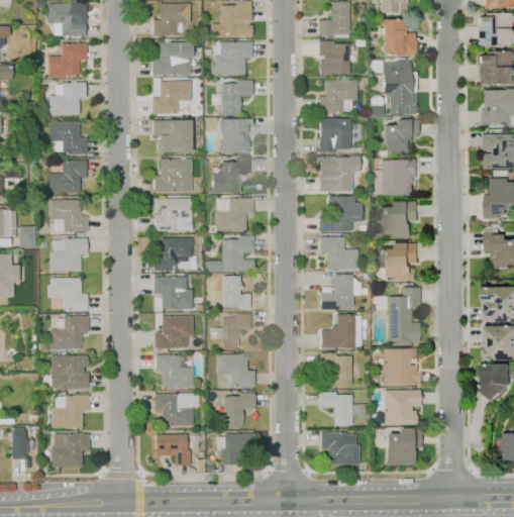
[(408,0),(408,3),(406,3),(407,4),(408,9),(405,12),(405,13),(381,13),(381,0),(408,0)]
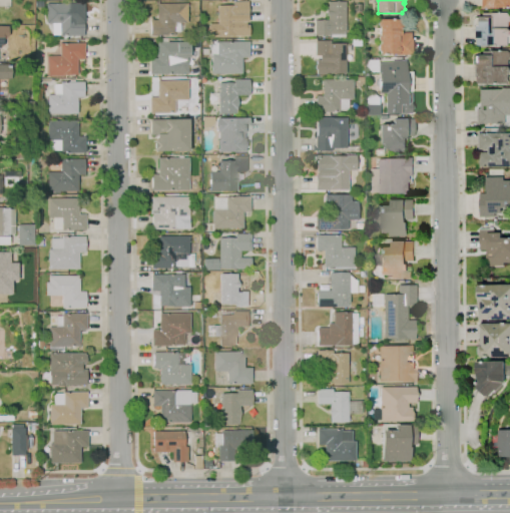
[(509,8),(486,8),(486,0),(509,0),(509,8)]
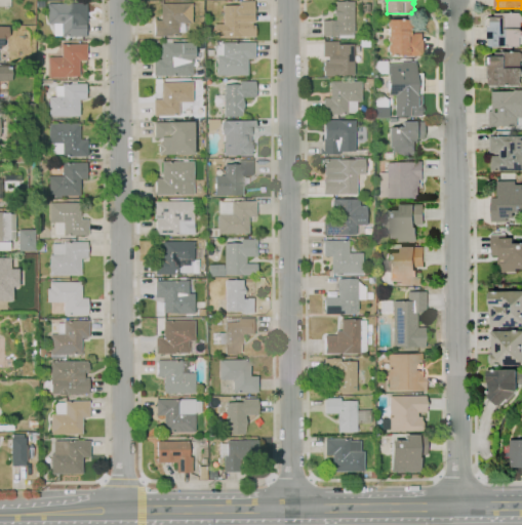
[(256,37),(215,37),(215,25),(225,25),(225,5),(241,5),(241,1),(255,1),(255,23),(253,23),(253,26),(256,26),(256,37)]
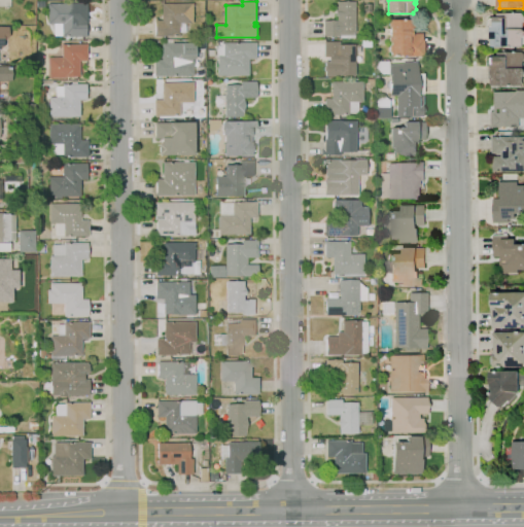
[(356,38),(341,38),(341,35),(325,35),(324,21),(339,20),(339,16),(337,16),(337,9),(339,9),(339,1),(356,1),(356,32),(355,32),(356,38)]
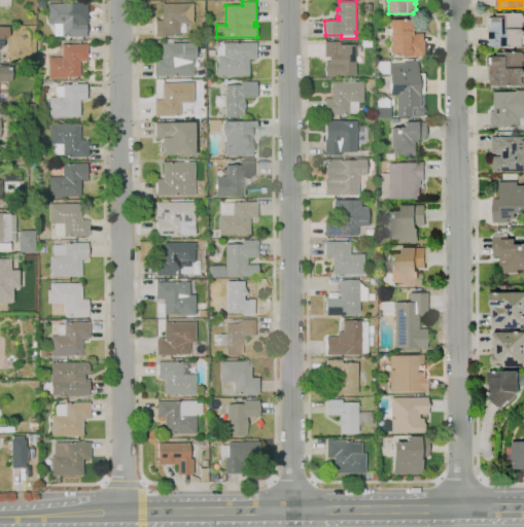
[(88,36),(64,36),(56,36),(56,24),(49,24),(49,4),(89,3),(89,23),(88,23),(88,36)]
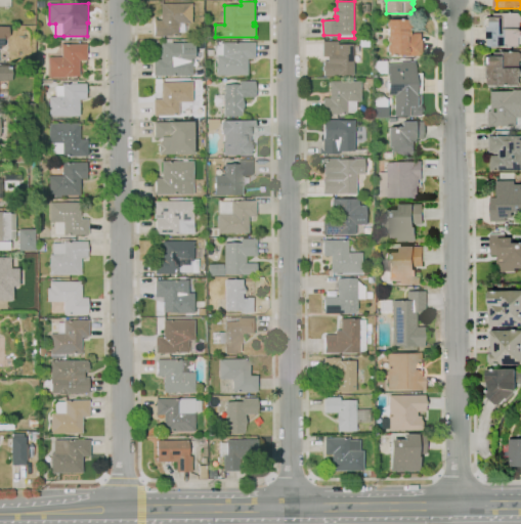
[(179,36),(156,36),(156,17),(156,3),(192,3),(192,23),(179,23),(179,36)]
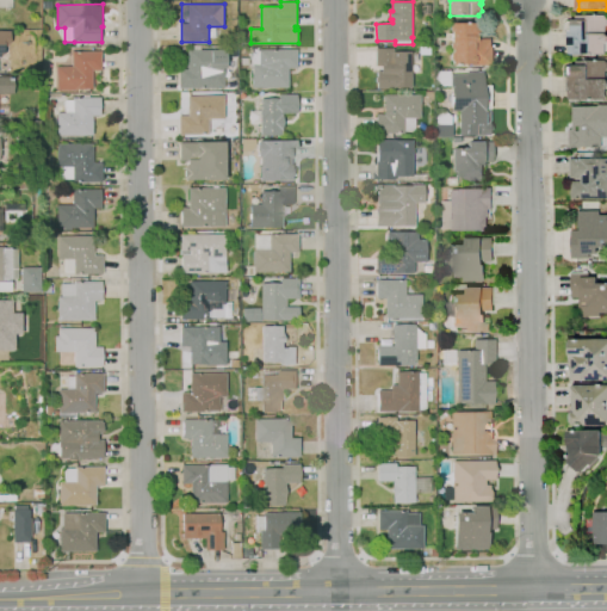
[(570,23),(571,22),(575,22),(575,20),(578,20),(578,16),(606,16),(606,54),(571,55),(571,47),(569,47),(569,31),(571,31),(570,30),(570,23)]
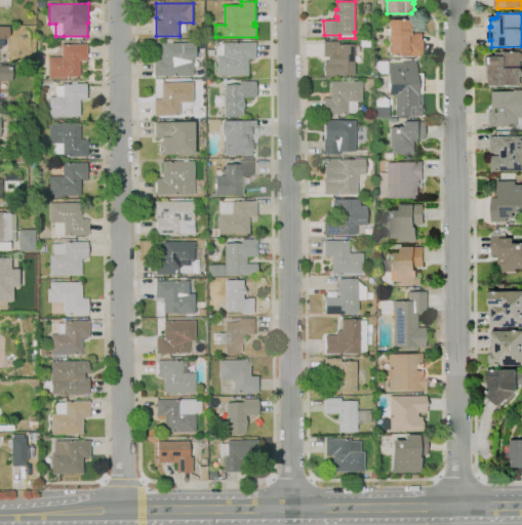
[(390,44),(390,40),(388,40),(388,37),(390,37),(390,26),(389,26),(389,23),(390,23),(390,19),(391,19),(391,17),(393,17),(393,19),(410,19),(413,22),(413,29),(411,32),(411,34),(414,34),(414,33),(423,33),(423,40),(424,40),(424,55),(390,55),(390,52),(389,51),(389,45),(390,44)]
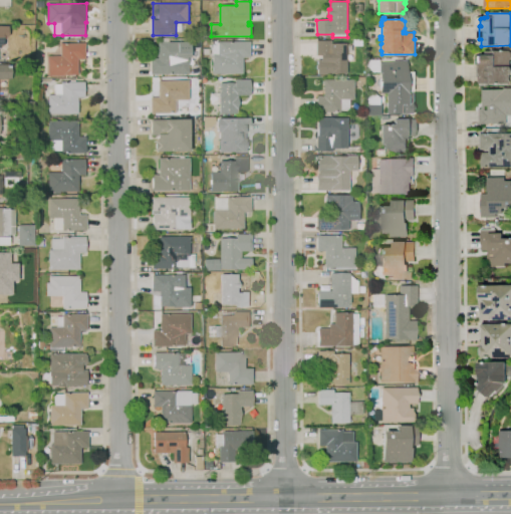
[(5,44),(1,48),(0,48),(0,26),(10,26),(10,35),(6,39),(5,39),(5,44)]
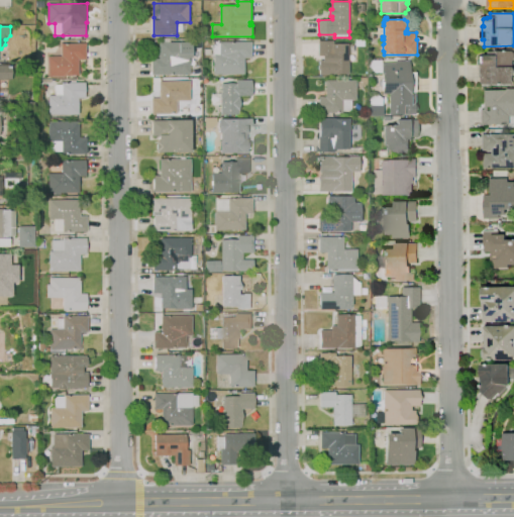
[(320,74),(320,60),(324,60),(324,56),(319,56),(319,40),(334,40),(334,43),(349,43),(349,74),(320,74)]
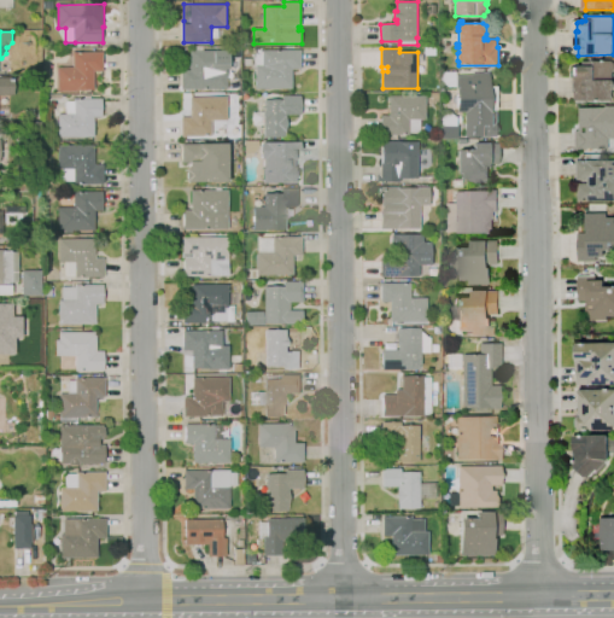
[(182,89),(182,70),(192,70),(191,51),(231,50),(231,69),(228,69),(228,88),(182,89)]
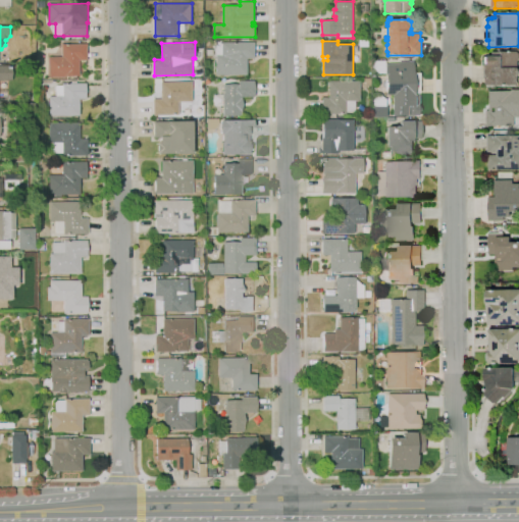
[(248,74),(217,75),(217,56),(216,56),(216,43),(222,43),(222,42),(256,42),(256,58),(248,58),(248,74)]
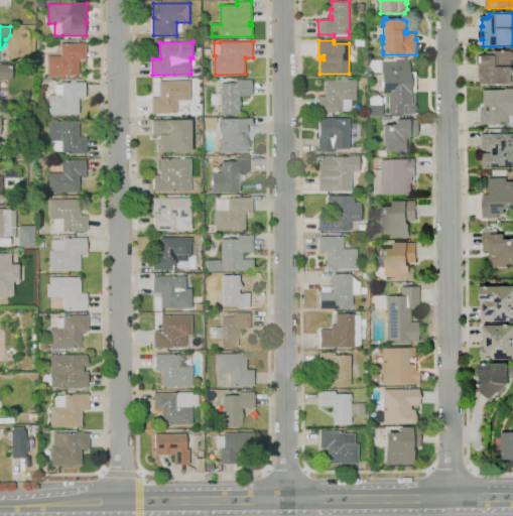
[(49,76),(49,56),(62,55),(62,43),(87,43),(87,59),(80,59),(80,75),(67,75),(67,76),(49,76)]
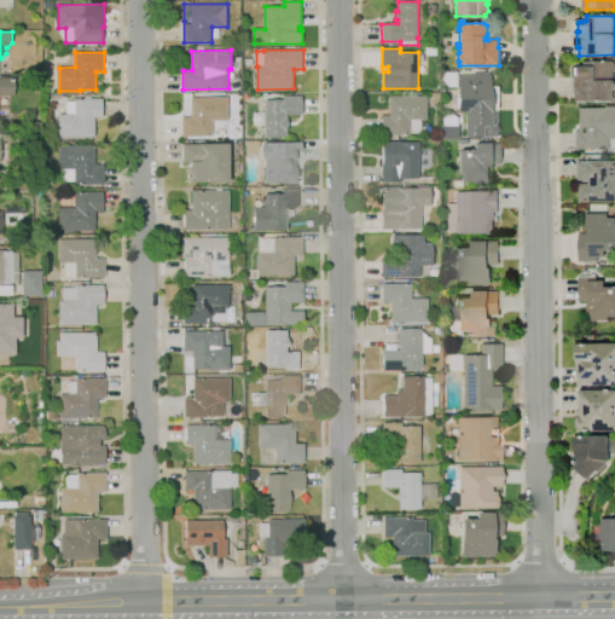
[(614,100),(579,102),(579,93),(578,93),(578,77),(580,77),(578,75),(578,69),(580,68),(582,68),(582,67),(587,67),(587,62),(614,62),(614,100)]
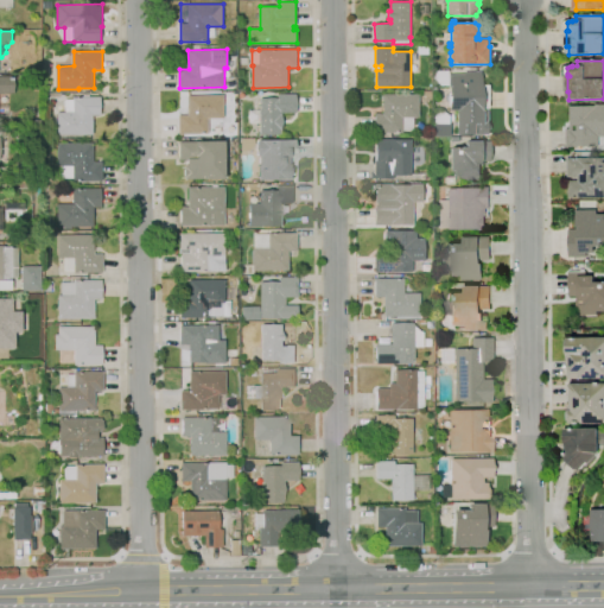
[(489,122),(491,125),(491,128),(489,131),(489,134),(457,134),(457,111),(450,111),(450,74),(466,74),(466,71),(483,71),(483,84),(489,84),(489,107),(490,107),(490,121),(489,121),(489,122)]
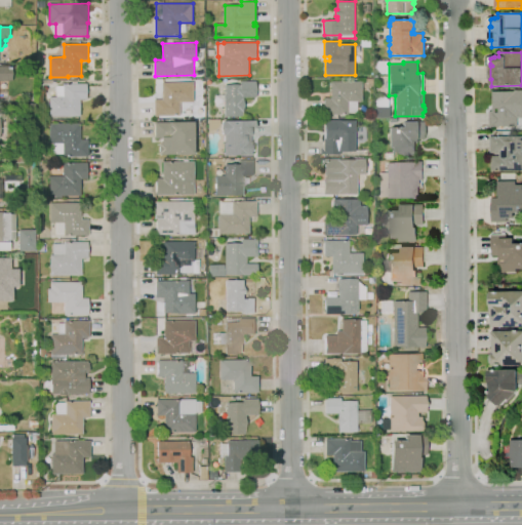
[(0,66),(13,66),(13,80),(0,80),(0,66)]
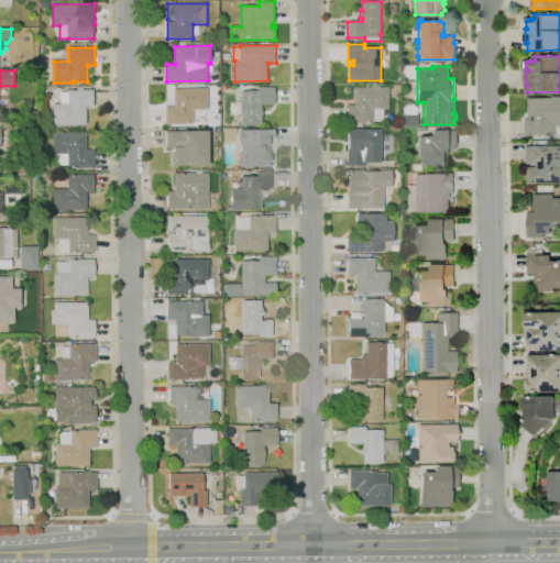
[(262,124),(242,124),(242,90),(259,90),(259,87),(275,87),(275,105),(262,105),(262,124)]
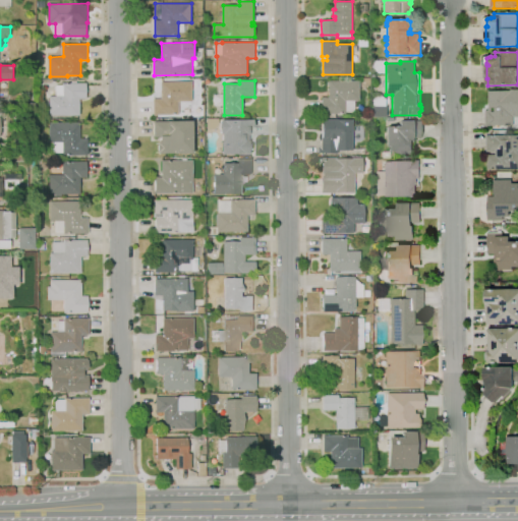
[(346,113),(323,113),(323,97),(329,97),(329,80),(360,80),(360,101),(355,101),(355,112),(346,112),(346,113)]
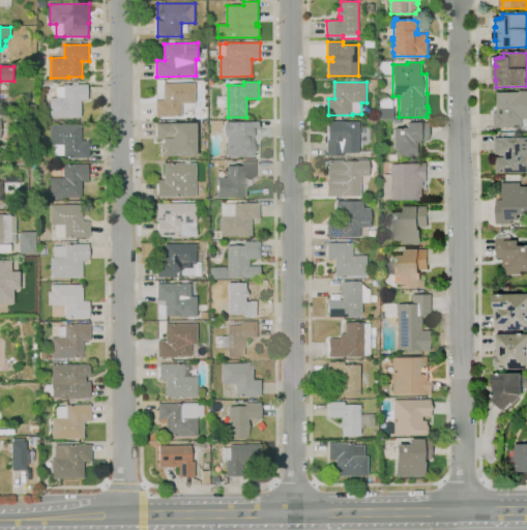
[(82,117),(51,117),(51,97),(58,97),(58,87),(64,87),(64,85),(74,84),(74,83),(80,83),(80,84),(89,84),(89,100),(82,100),(82,117)]
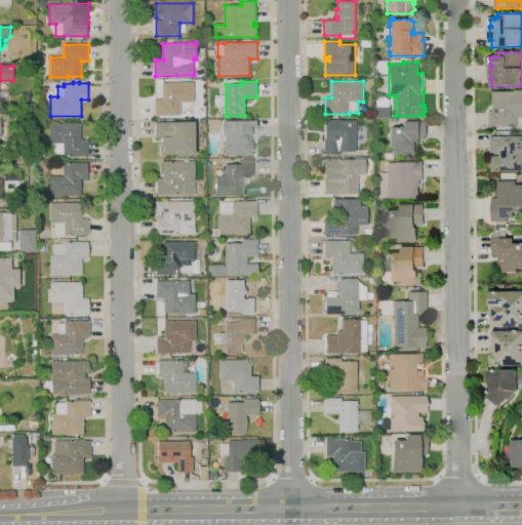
[(156,116),(155,99),(163,99),(163,82),(194,82),(194,102),(181,103),(181,115),(156,116)]
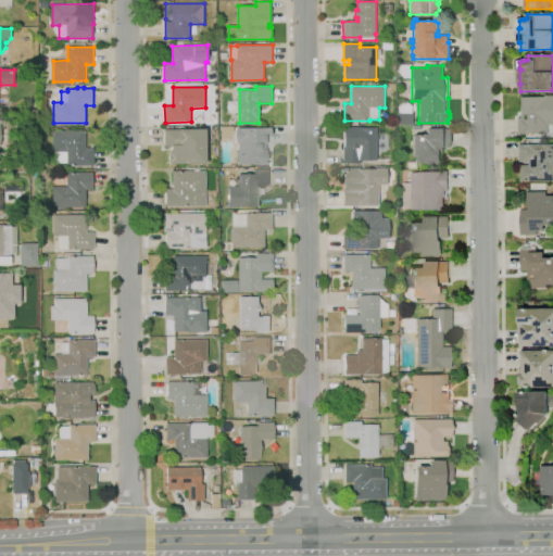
[(551,134),(527,135),(527,136),(522,136),(522,118),(525,118),(525,98),(548,97),(548,96),(552,96),(552,125),(551,125),(551,134)]
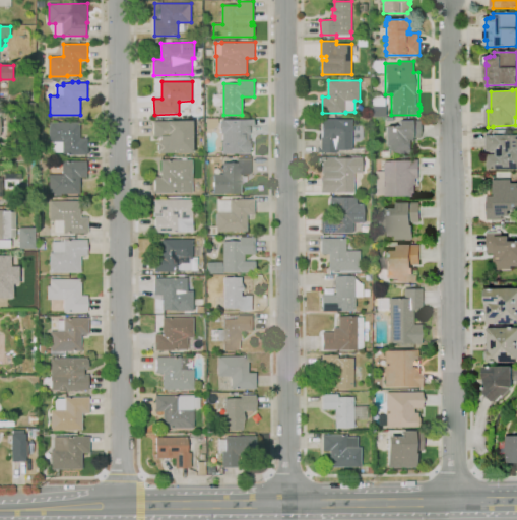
[(386,116),(372,117),(372,101),(386,101),(386,116)]
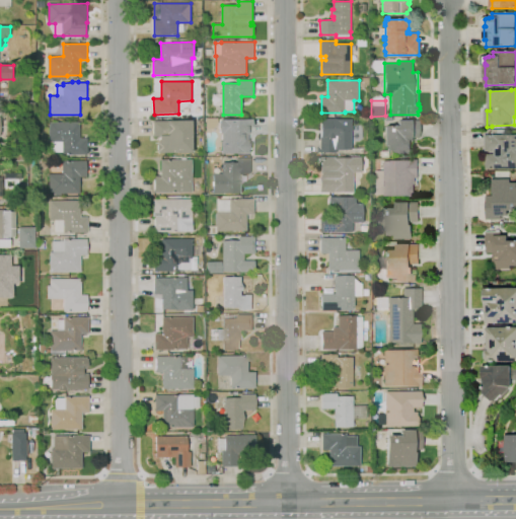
[(26,115),(25,102),(37,101),(37,114),(26,115)]
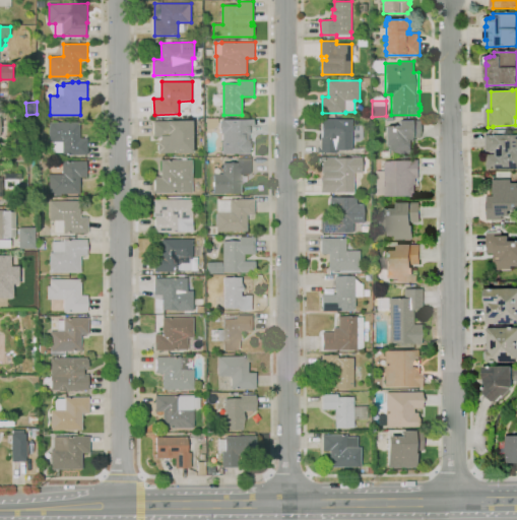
[(214,129),(207,129),(207,118),(219,118),(219,123),(214,129)]
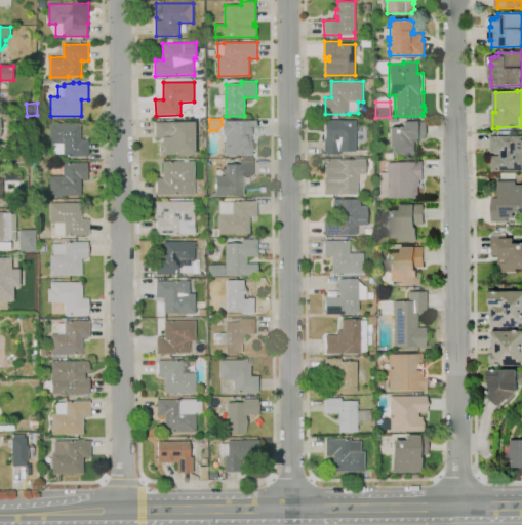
[(258,146),(258,151),(257,153),(257,155),(226,155),(226,134),(224,132),(224,122),(226,120),(257,120),(257,136),(256,136),(256,142),(257,142),(257,145),(258,146)]
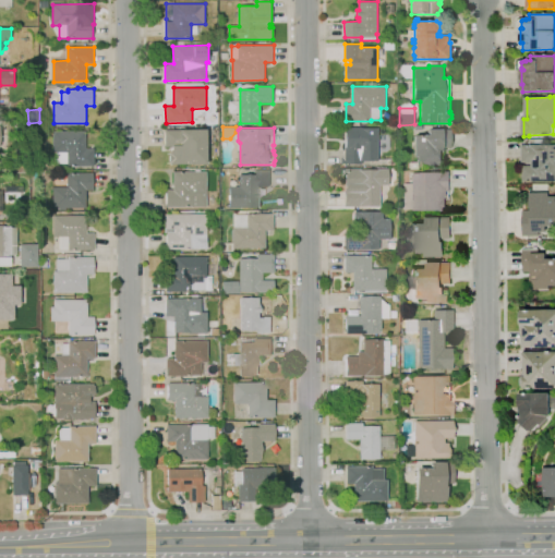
[(362,164),(346,165),(345,148),(351,148),(351,147),(347,147),(347,128),(378,128),(379,160),(362,161),(362,164)]
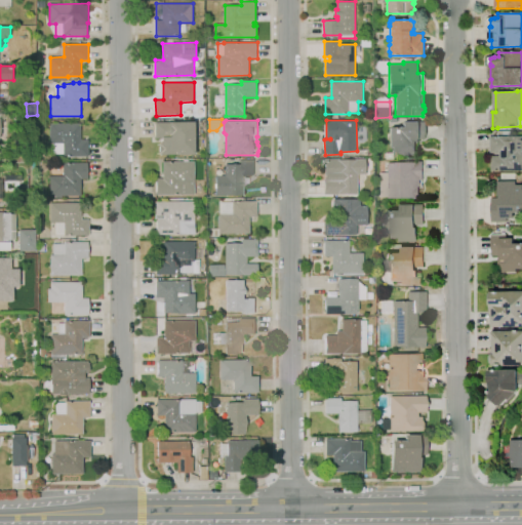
[(195,154),(161,155),(161,153),(160,153),(160,145),(161,145),(161,143),(163,143),(162,138),(156,138),(156,122),(195,121),(195,154)]
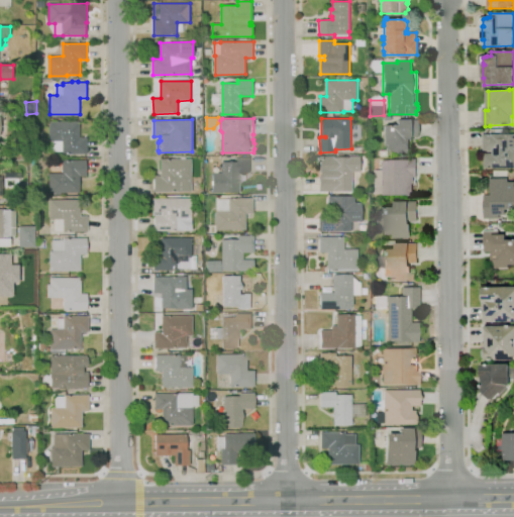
[(395,153),(395,149),(388,149),(388,144),(385,144),(384,125),(397,125),(397,120),(418,120),(418,137),(411,137),(411,153),(395,153)]
